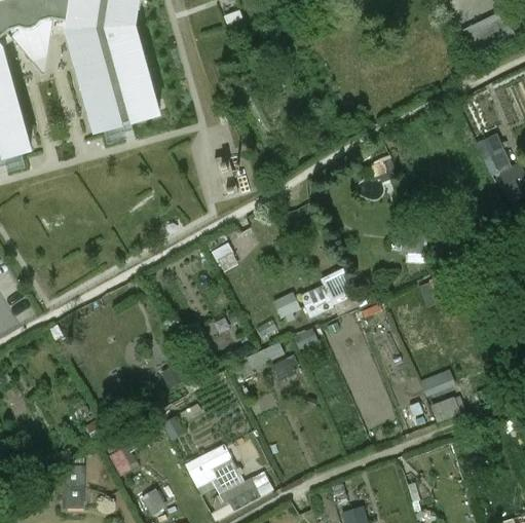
[(0,160),(30,152),(5,41),(0,38),(0,30),(11,24),(29,28),(38,15),(62,17),(65,35),(94,138),(162,115),(141,29),(143,0),(0,0),(0,160)]
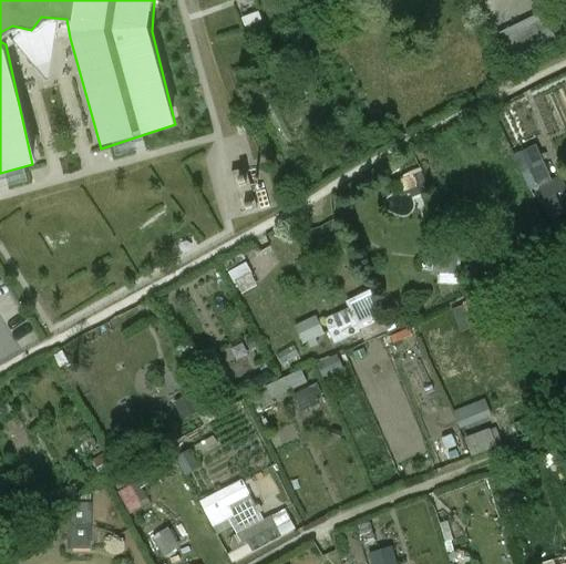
[(541,11),(498,31),(511,55),(554,37),(541,11)]
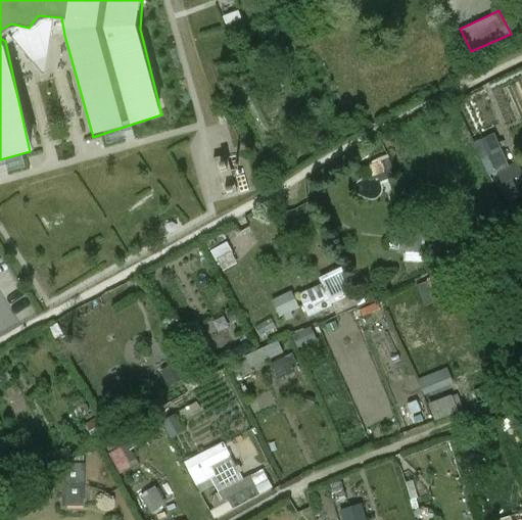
[(507,167),(492,133),(477,140),(491,173),(507,167)]
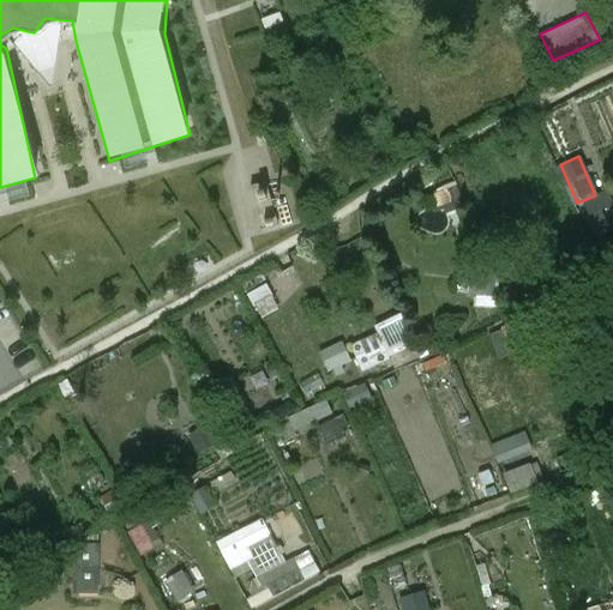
[(457,263),(455,289),(494,293),(497,266),(457,263)]
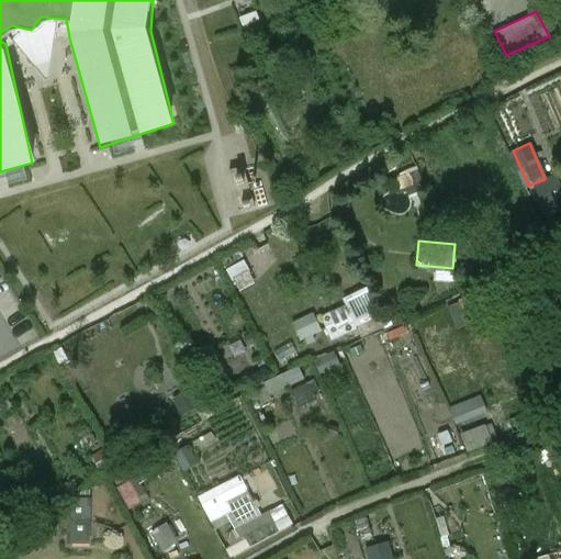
[(244,259),(226,268),(237,290),(255,281),(244,259)]
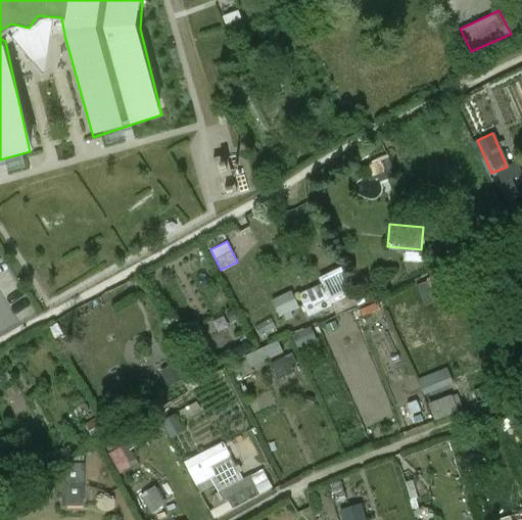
[(294,287),(307,316),(331,305),(335,313),(359,303),(342,265),(294,287)]
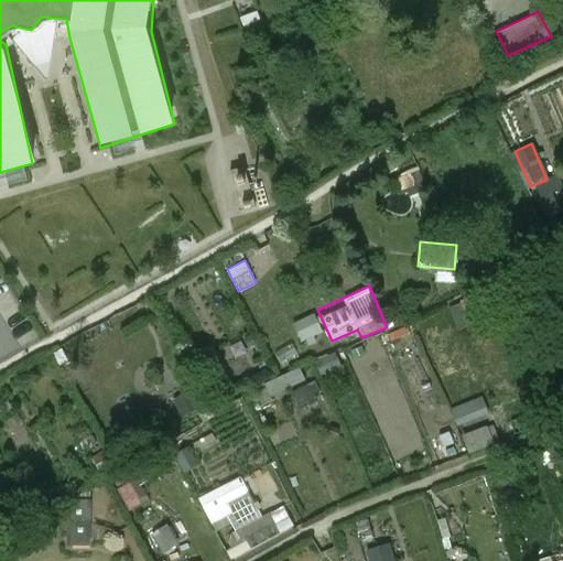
[(478,295),(448,306),(457,328),(486,317),(478,295)]
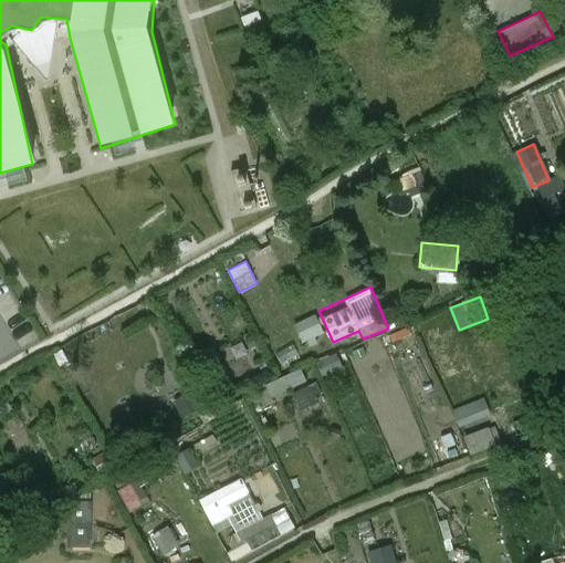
[(160,299),(154,302),(165,321),(170,318),(160,299)]
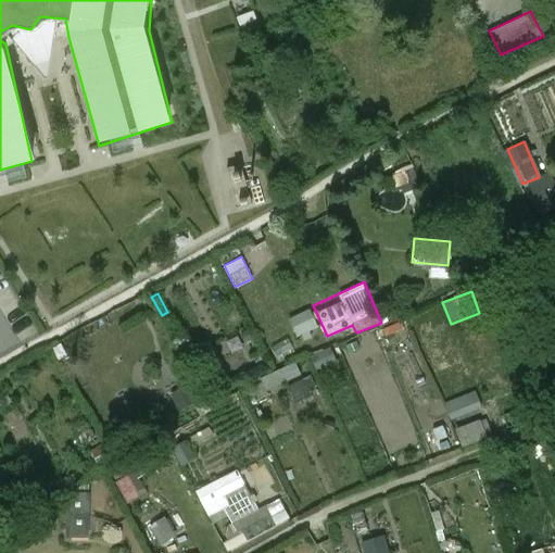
[(302,316),(290,324),(299,340),(312,334),(302,316)]
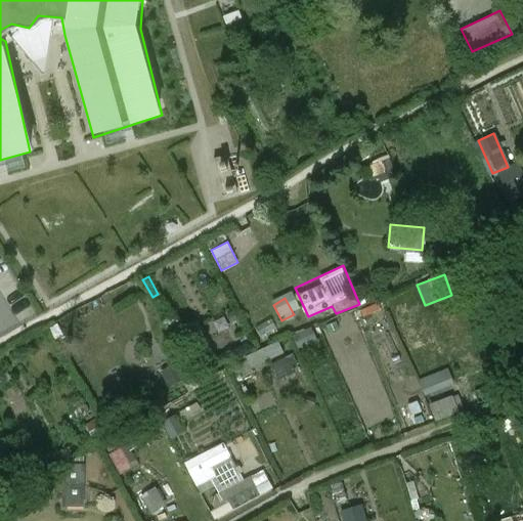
[(378,298),(319,323),(328,343),(355,332),(352,322),(369,315),(384,311),(378,298)]
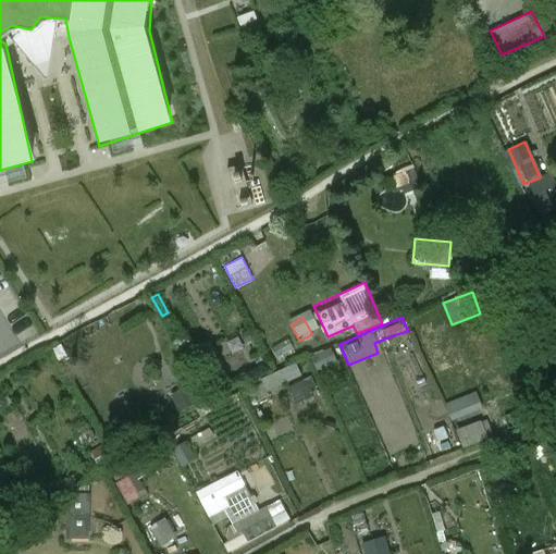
[(247,329),(241,333),(245,341),(251,336),(247,329)]
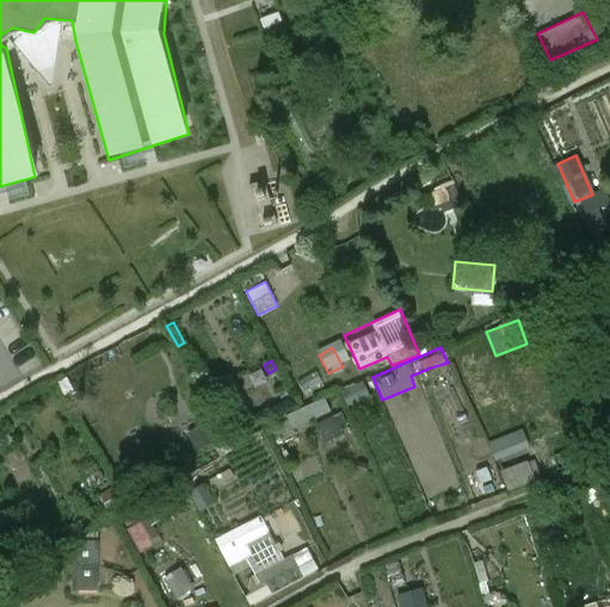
[(315,371),(296,381),(302,391),(321,382),(315,371)]
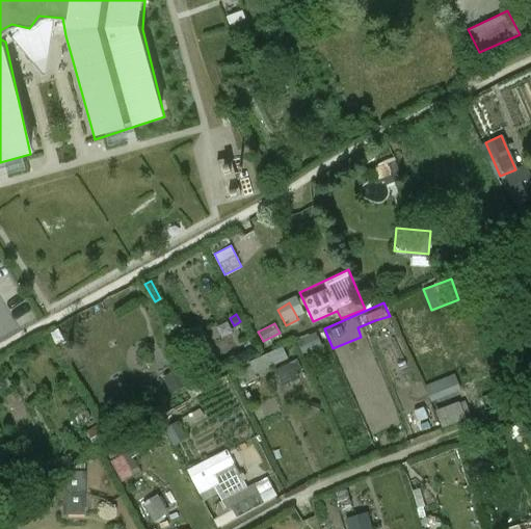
[(198,325),(187,333),(194,344),(206,337),(198,325)]
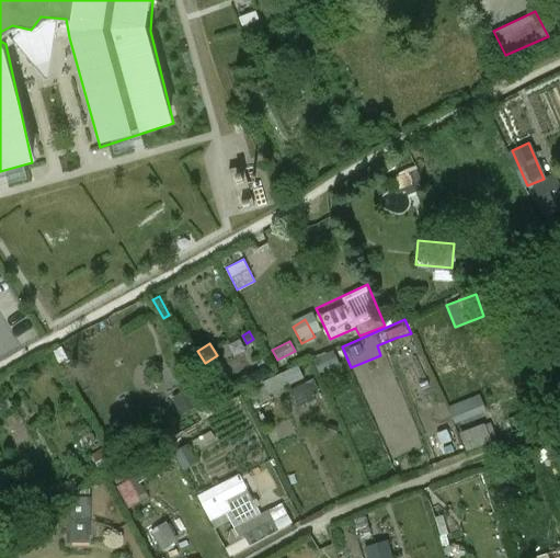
[(413,343),(398,350),(403,362),(419,355),(413,343)]
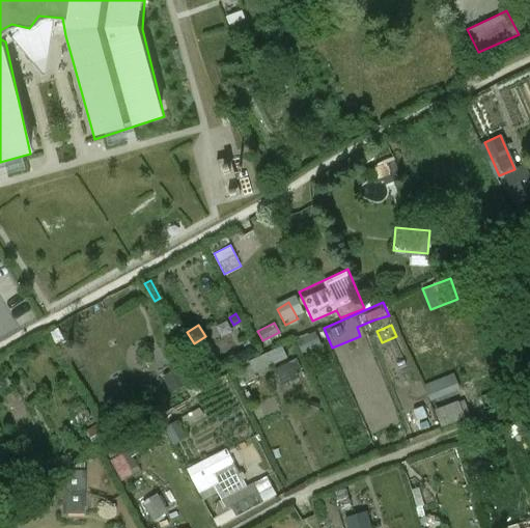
[(64,339),(58,328),(49,332),(55,343),(64,339)]
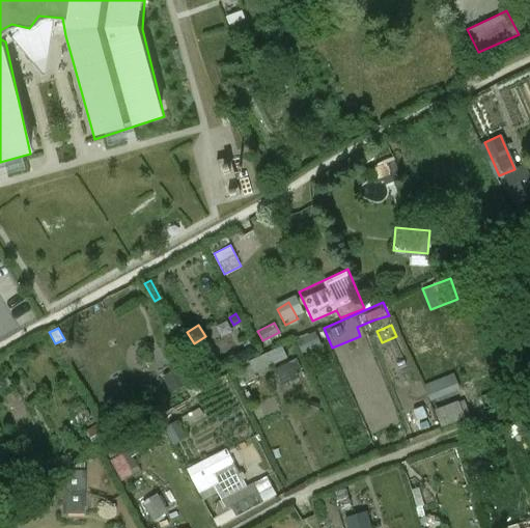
[(314,331),(296,340),(302,354),(321,344),(314,331)]
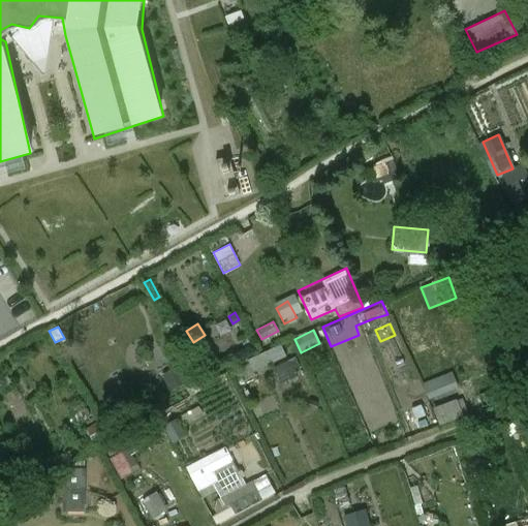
[(210,345),(203,349),(209,360),(216,356),(210,345)]
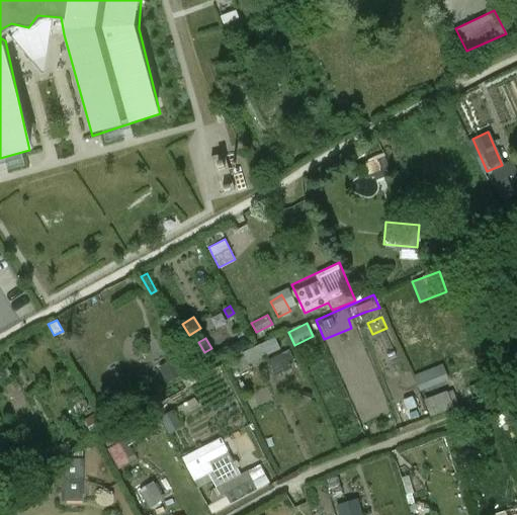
[(275,338),(242,353),(247,365),(280,350),(275,338)]
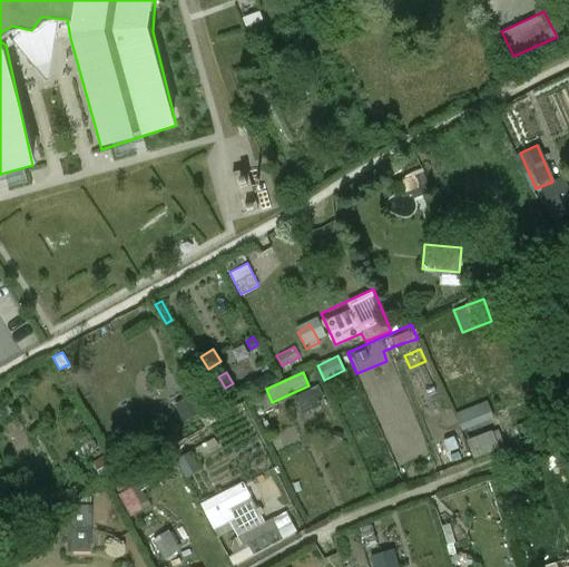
[(317,385),(293,397),(301,413),(325,401),(317,385)]
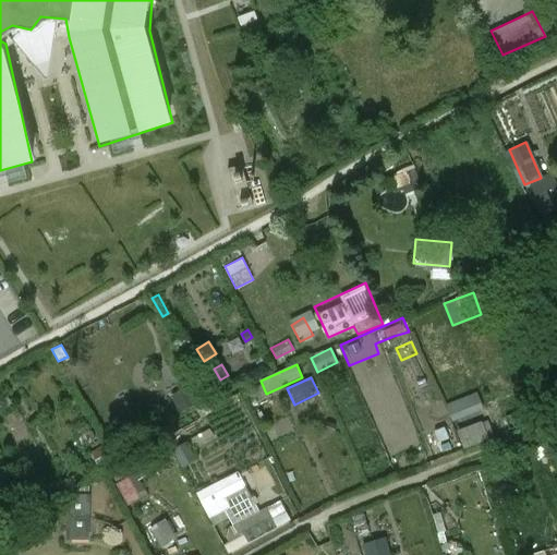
[(170,395),(179,412),(195,405),(186,387),(170,395)]
